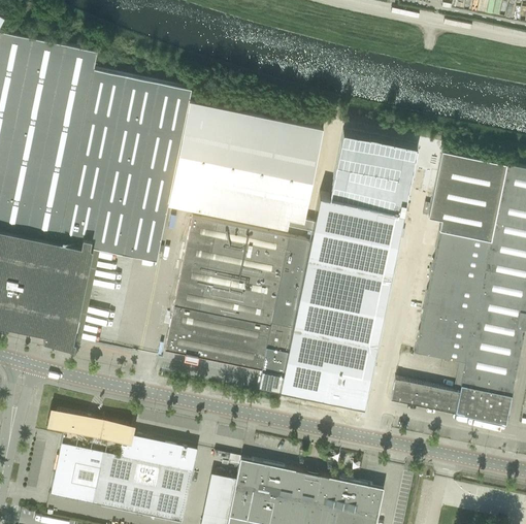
[(0,324),(46,334),(44,340),(76,349),(76,348),(73,348),(75,340),(81,342),(99,253),(94,252),(94,249),(121,254),(124,254),(123,255),(158,262),(161,242),(166,222),(167,214),(169,203),(172,204),(289,228),(313,232),(315,223),(305,221),(307,210),(324,128),(190,100),(192,90),(94,70),(98,53),(0,32),(0,324)]
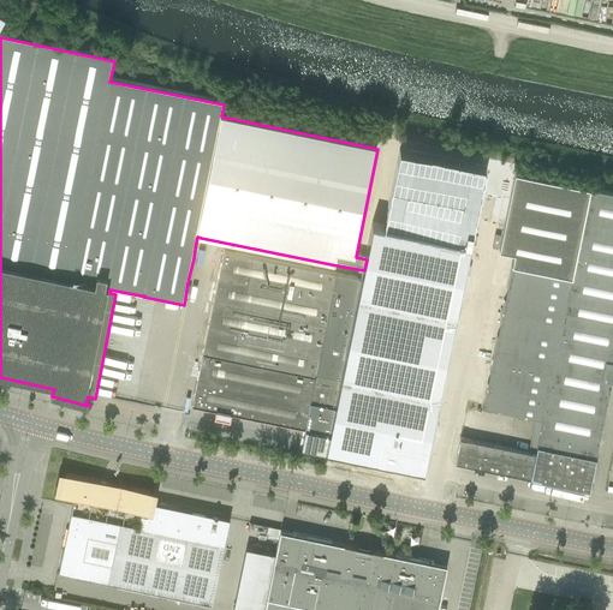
[(362,282),(327,453),(424,473),(487,172),(400,154),(385,229),(374,227),(367,259),(364,270),(362,282)]
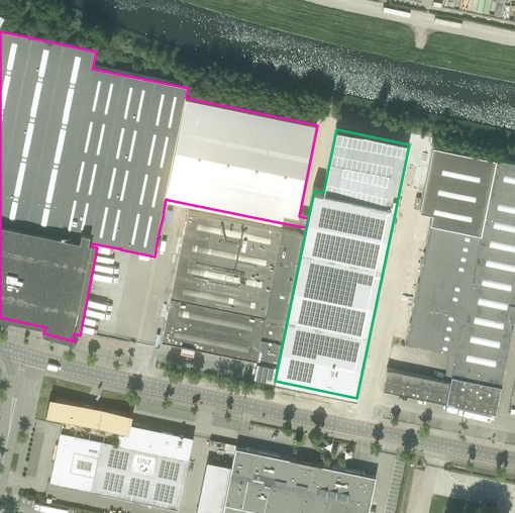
[(433,217),(431,226),(483,236),(498,162),(435,148),(421,214),(433,217)]
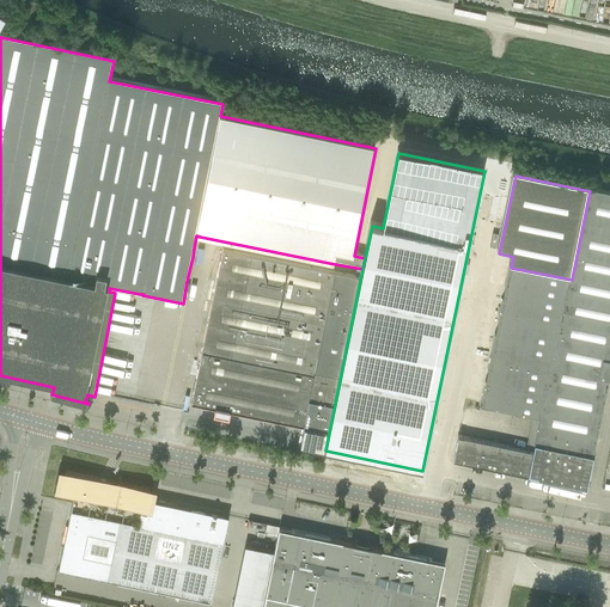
[(538,440),(530,479),(589,491),(609,386),(609,195),(590,191),(572,280),(549,387),(538,440)]
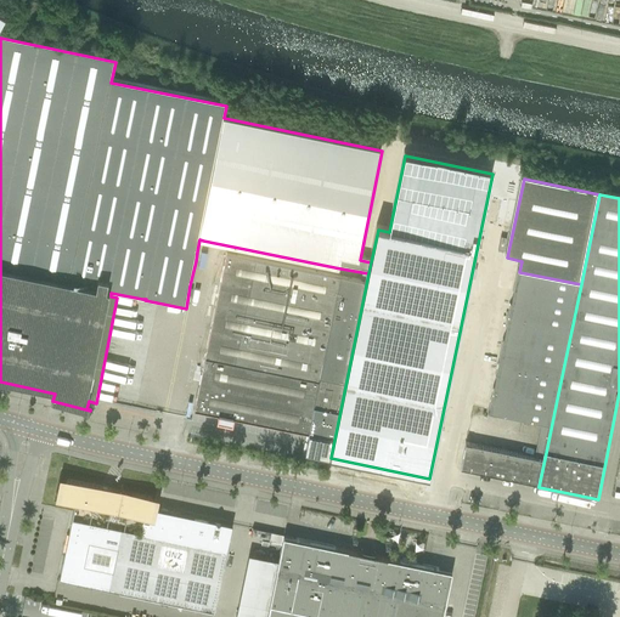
[(202,388),(196,414),(220,419),(220,424),(234,428),(235,422),(310,437),(306,456),(331,460),(331,458),(366,286),(229,258),(226,269),(223,283),(220,299),(215,321),(212,335),(210,346),(204,372),(202,388)]
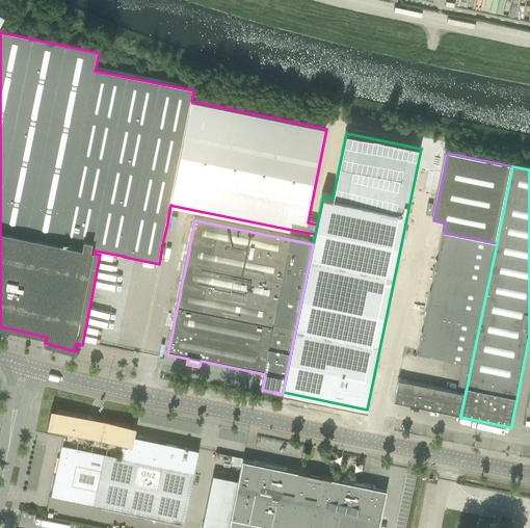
[(497,243),(444,233),(424,327),(477,337),(497,243)]
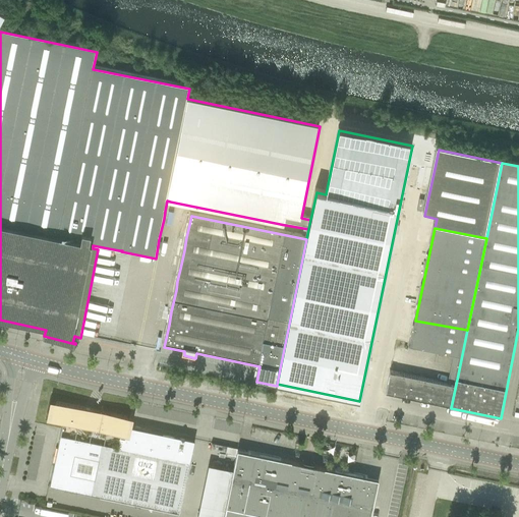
[(455,358),(452,372),(458,375),(467,330),(415,321),(410,348),(455,358)]
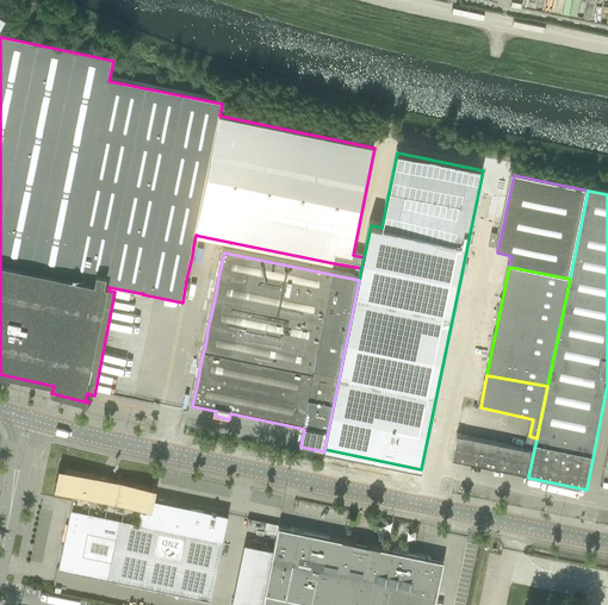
[(453,462),(528,478),(537,438),(529,436),(526,453),(459,438),(453,462)]
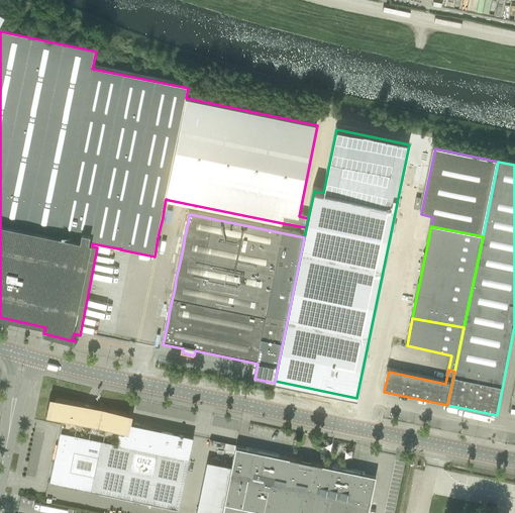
[(50,483),(50,484),(169,509),(174,485),(185,487),(190,462),(179,458),(184,437),(125,425),(127,418),(58,403),(55,418),(64,420),(50,483)]
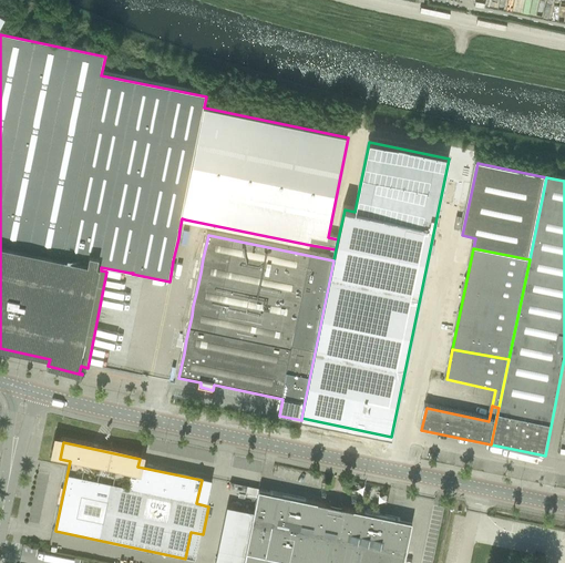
[(214,482),(202,480),(196,503),(208,507),(214,482)]
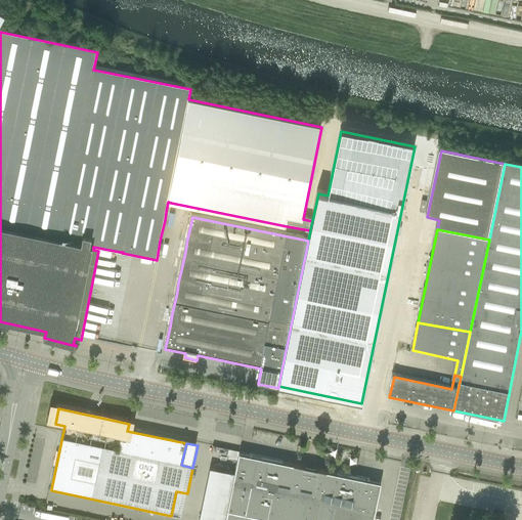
[(228,459),(240,461),(241,456),(241,455),(229,451),(228,459)]
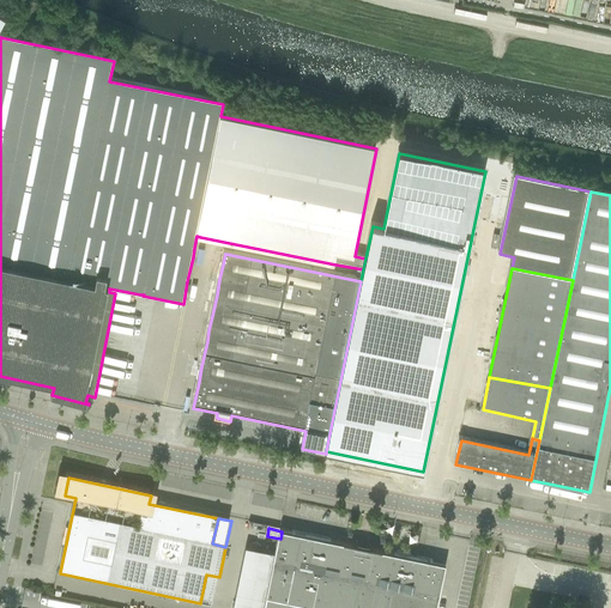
[(272,575),(265,607),(439,607),(441,597),(447,567),(434,565),(369,551),(369,552),(370,552),(369,554),(357,552),(358,549),(360,548),(294,535),(282,533),(280,539),(277,557),(274,564),(272,575)]
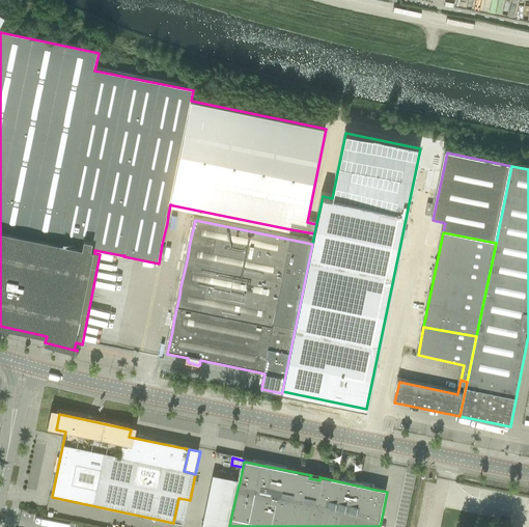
[(214,476),(203,526),(229,526),(240,482),(214,476)]
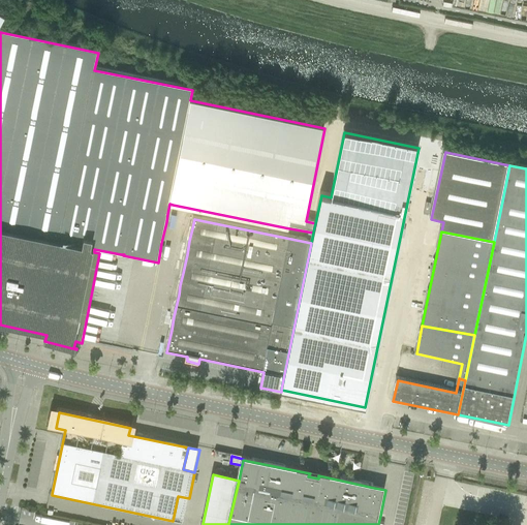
[(183,523),(189,498),(178,496),(173,521),(183,523)]
